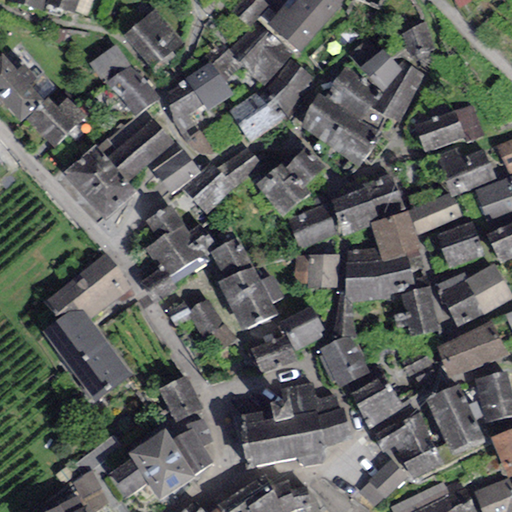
[(44,0),(9,0),(9,2),(41,10),(44,0)]
